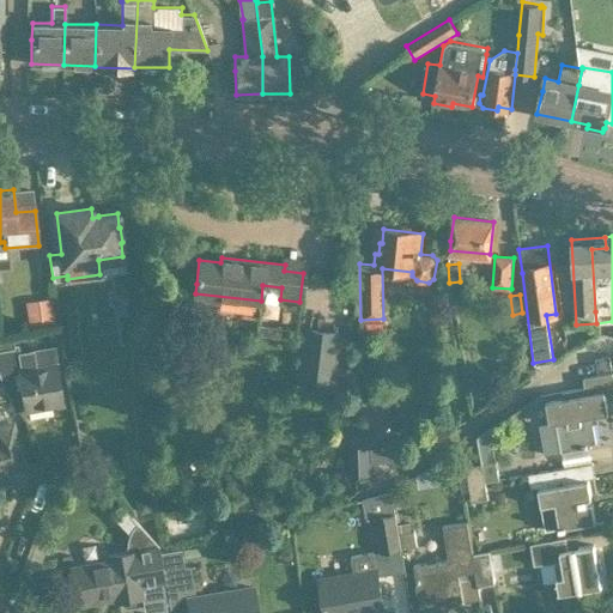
[(25,301),(29,328),(55,323),(52,297),(25,301)]
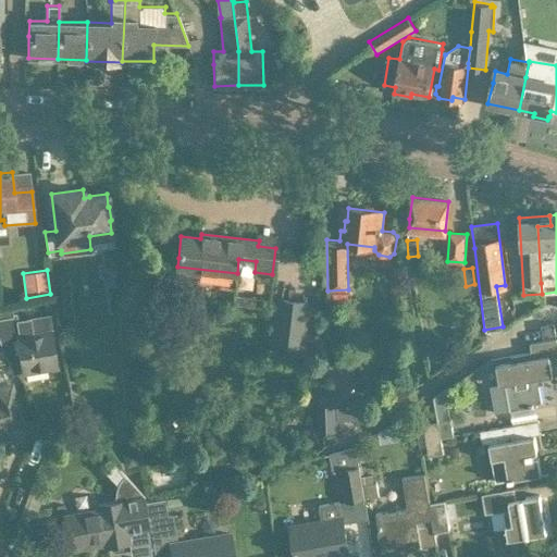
[(44,300),(46,316),(56,314),(53,299),(44,300)]
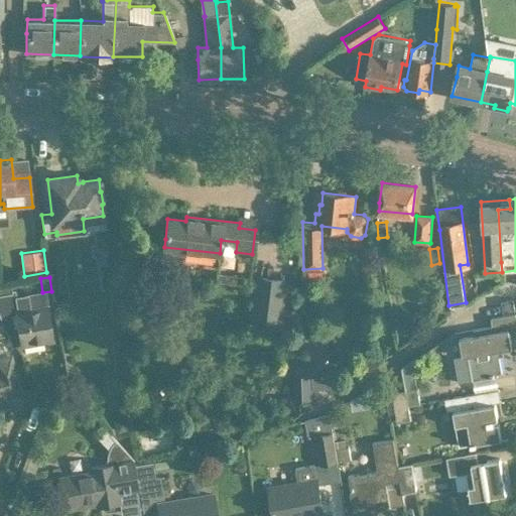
[(261,277),(256,317),(281,320),(286,280),(261,277)]
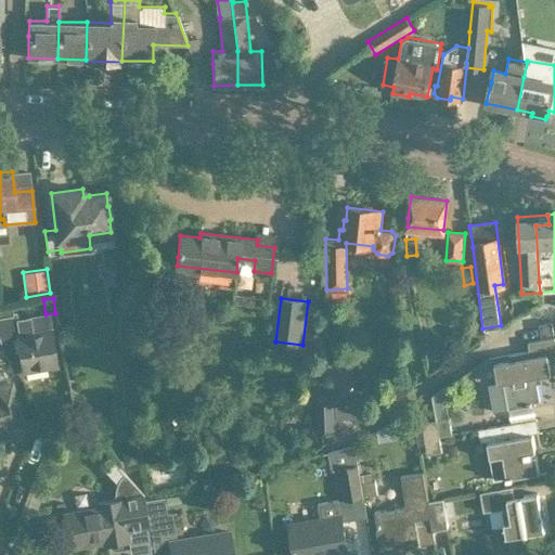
[(0,344),(0,345),(8,363),(9,363),(8,359),(18,357),(22,373),(57,365),(51,327),(34,331),(30,315),(15,318),(15,314),(13,314),(11,306),(0,308),(0,344)]
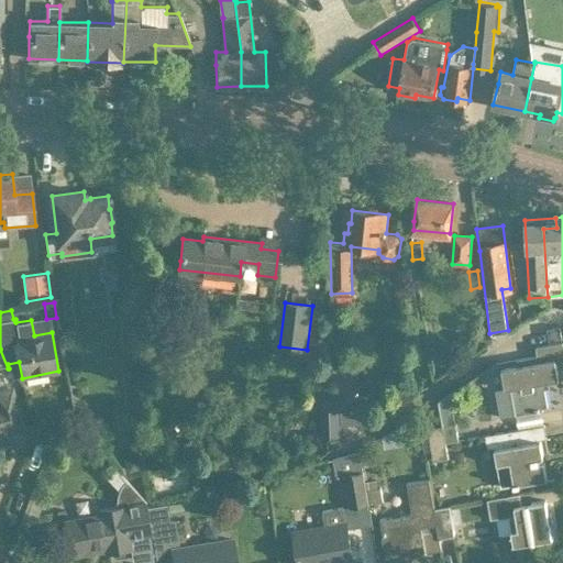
[(549,341),(562,339),(560,327),(547,329),(549,341)]
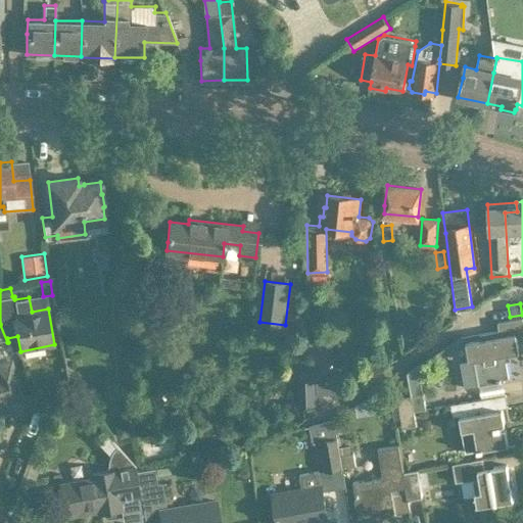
[(465,387),(484,385),(505,381),(504,379),(509,378),(505,354),(519,351),(516,335),(522,334),(522,318),(497,323),(498,331),(479,334),(480,339),(466,342),(469,361),(461,362),(465,387)]
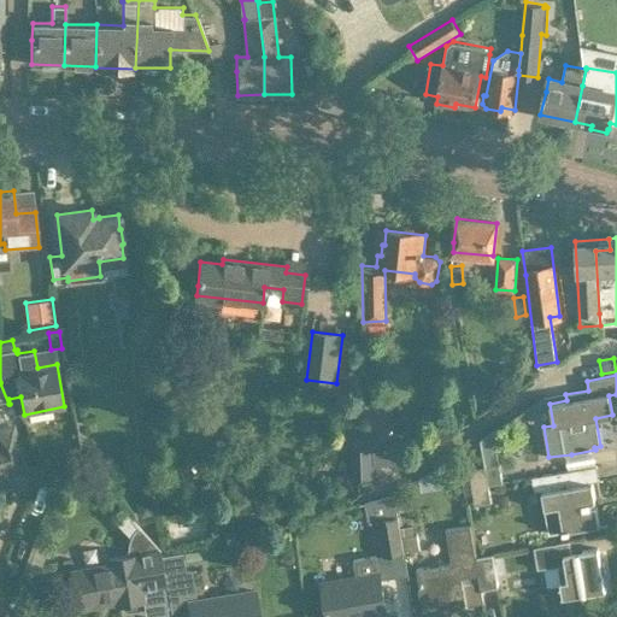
[(392,410),(375,410),(376,435),(377,435),(393,435),(392,410)]
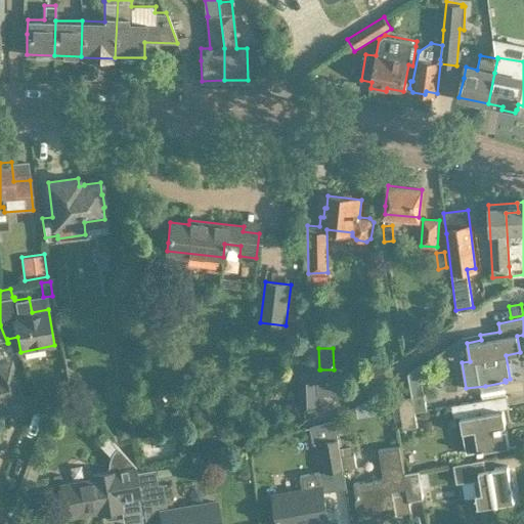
[(0,403),(19,399),(10,362),(0,364),(0,403)]
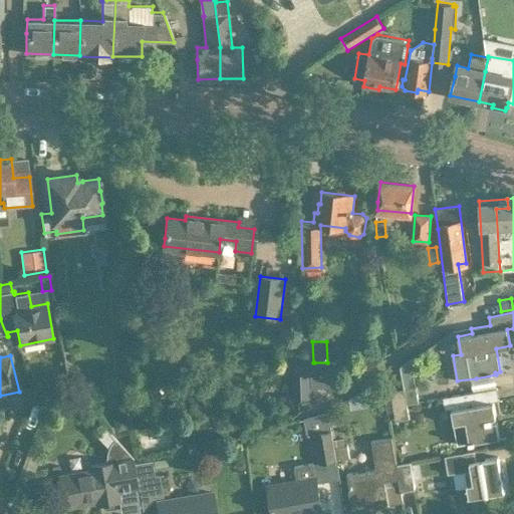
[(327,362),(314,362),(313,362),(311,363),(312,387),(332,386),(332,362),(327,362)]
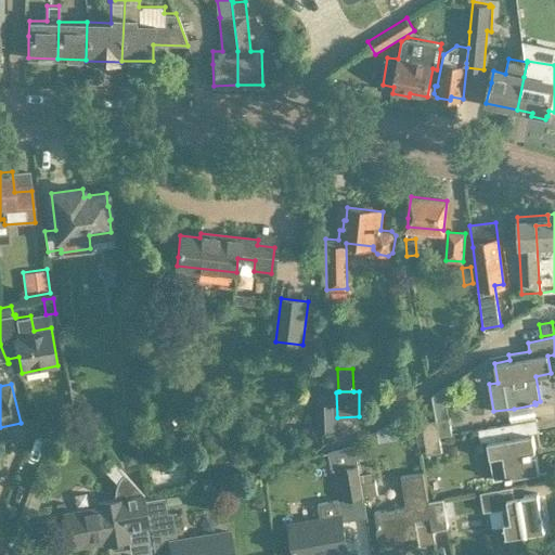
[(334,400),(317,400),(317,428),(335,428),(334,400)]
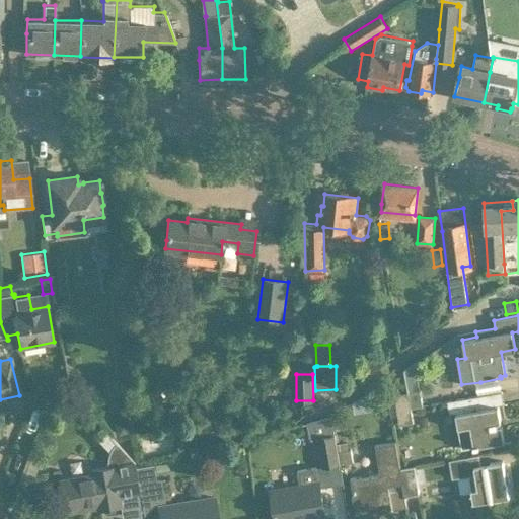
[(420,390),(408,393),(411,409),(423,405),(420,390)]
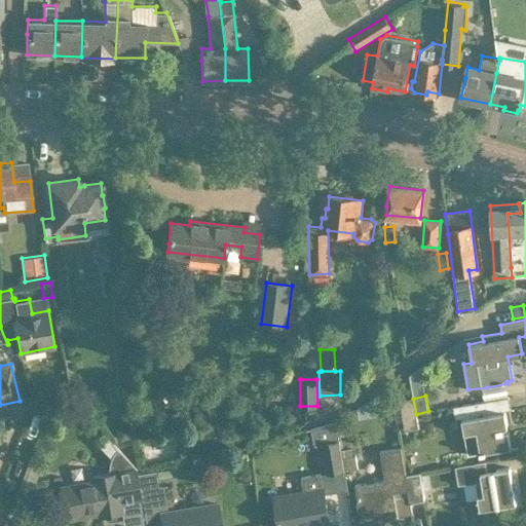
[(413,399),(400,401),(392,402),(396,420),(403,419),(405,430),(419,428),(416,414),(413,399)]
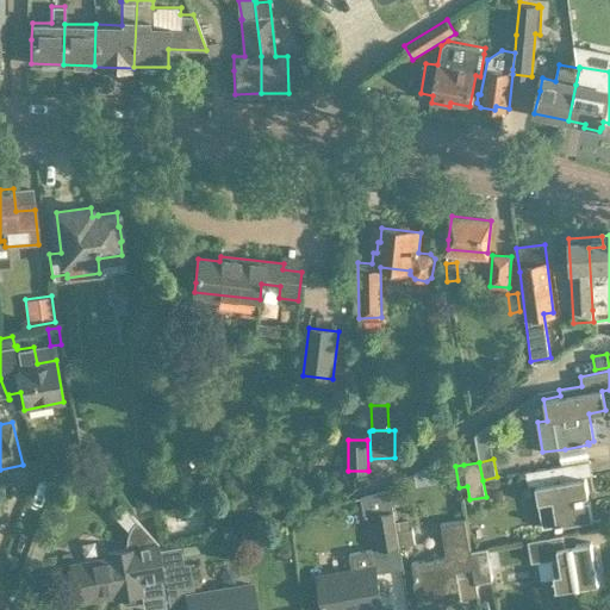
[(566,465),(528,472),(530,483),(541,481),(541,485),(535,486),(543,527),(592,518),(585,478),(568,480),(566,465)]
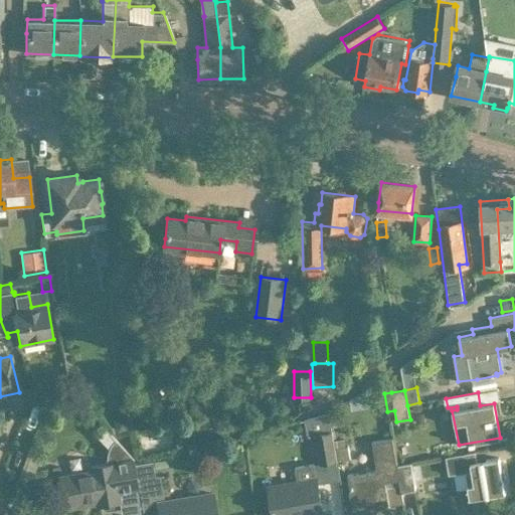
[(308,435),(314,434),(320,464),(337,461),(335,449),(333,441),(329,413),(305,419),(308,435)]
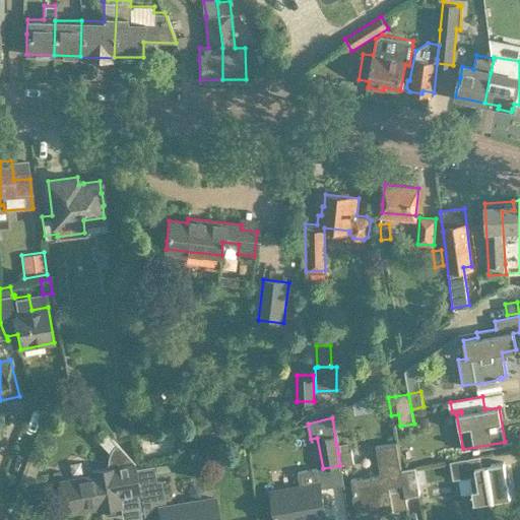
[(114,423),(117,435),(130,432),(128,419),(114,423)]
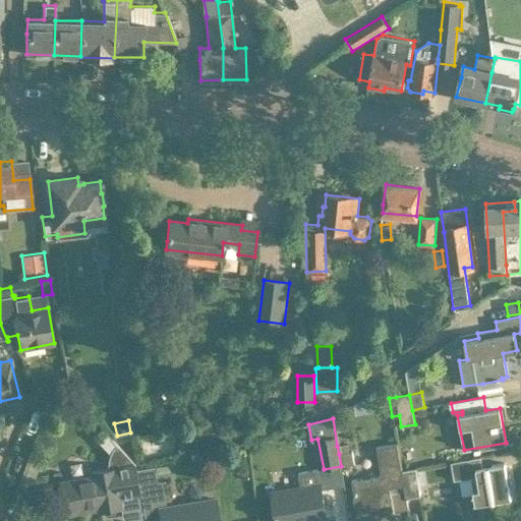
[(348,444),(337,446),(339,454),(341,466),(355,464),(352,452),(350,452),(348,444)]
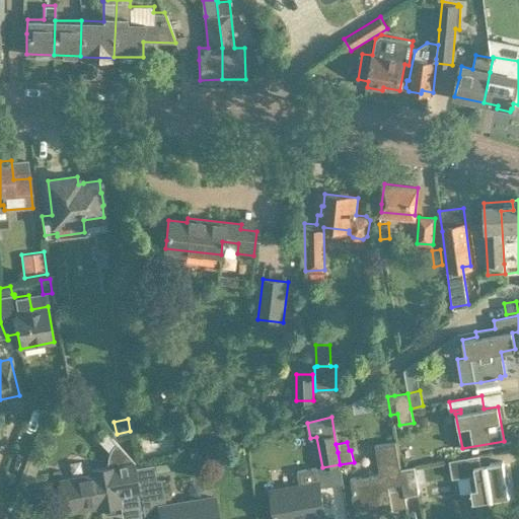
[(351,478),(353,494),(356,514),(377,510),(378,512),(392,510),(388,486),(401,484),(404,497),(405,497),(400,468),(396,442),(375,445),(380,473),(351,478)]
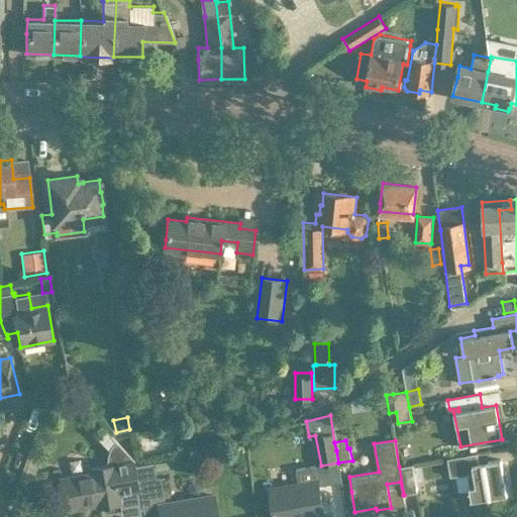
[(60,478),(62,490),(65,510),(97,504),(97,506),(119,502),(117,494),(139,490),(138,480),(136,464),(135,459),(134,459),(116,442),(113,445),(109,448),(108,454),(107,458),(107,461),(107,464),(91,467),(92,472),(60,478)]
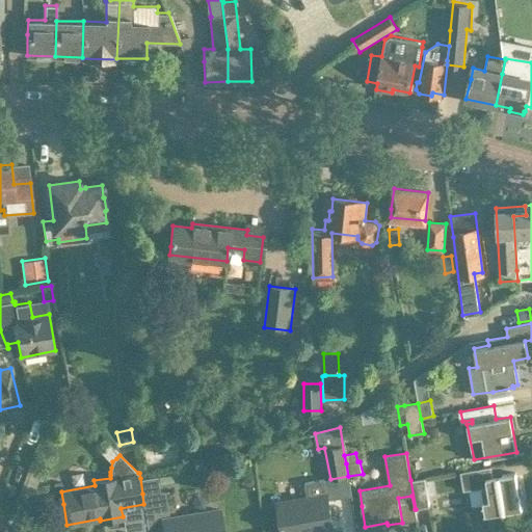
[(481,487),(482,494),(485,514),(522,508),(515,473),(493,477),(490,467),(460,472),(463,490),(481,487)]
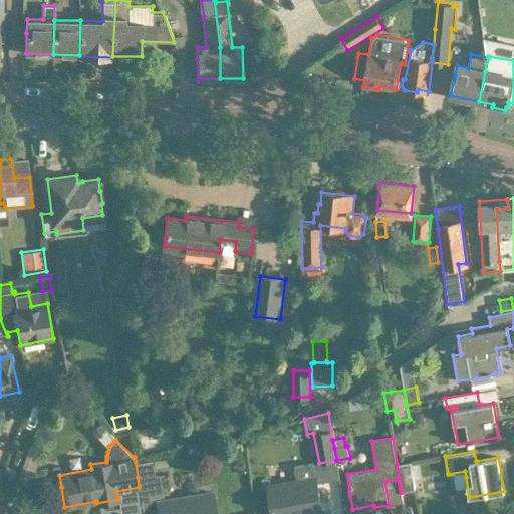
[(152,459),(136,462),(138,477),(139,487),(143,511),(144,511),(143,505),(157,502),(159,513),(215,513),(212,492),(185,496),(186,501),(166,504),(161,475),(155,476),(152,459)]
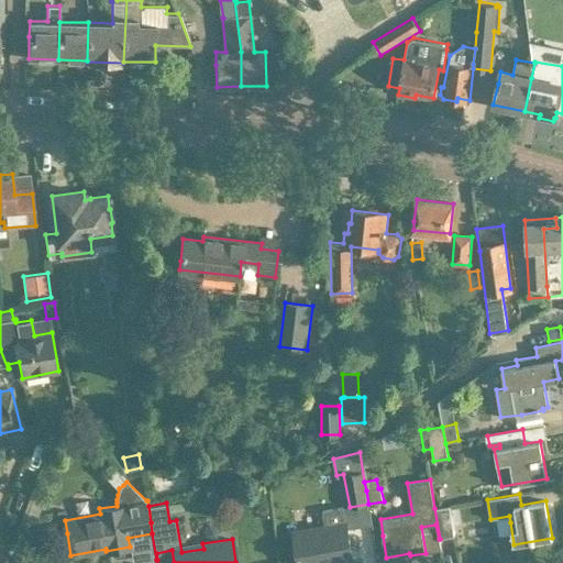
[(294,533),(297,549),(299,562),(339,562),(353,561),(343,506),(322,509),(326,528),(294,533)]
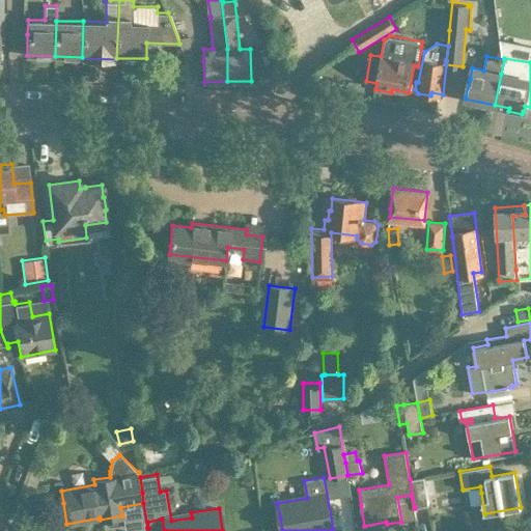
[(424,477),(410,479),(415,508),(428,506),(425,485),(424,477)]
